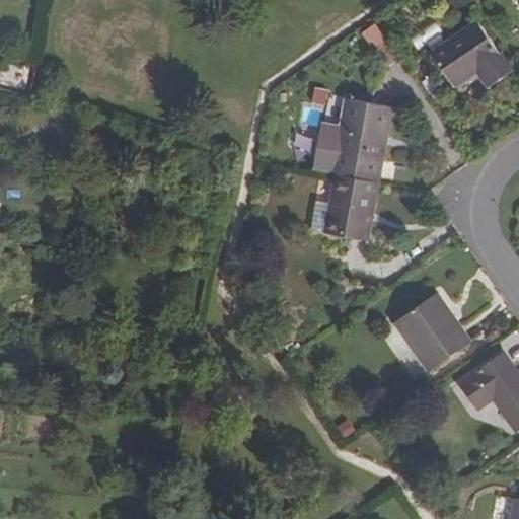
[(453,83),(463,76),(472,71),(485,88),(510,70),(475,21),(427,55),(448,87),(453,83)]
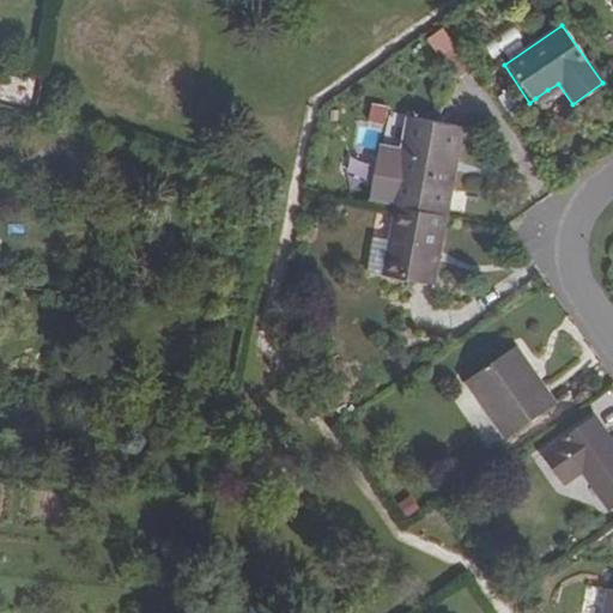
[(444,28),(431,41),(465,73),(478,60),(444,28)]
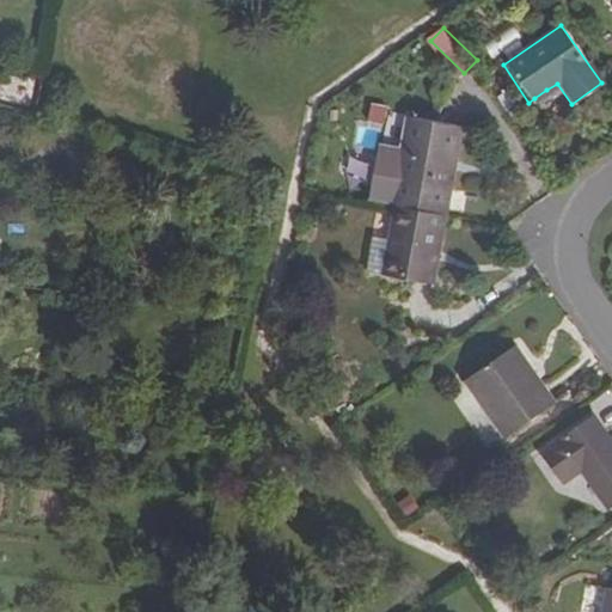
[(550,96),(546,90),(534,98),(538,104),(550,96)]
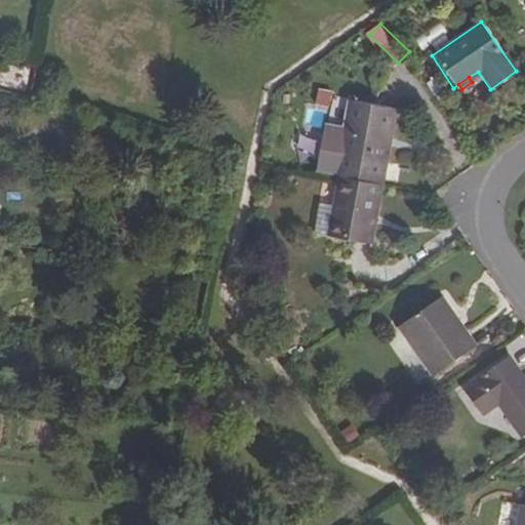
[(338,175),(380,184),(395,109),(349,101),(335,175),(338,175)]
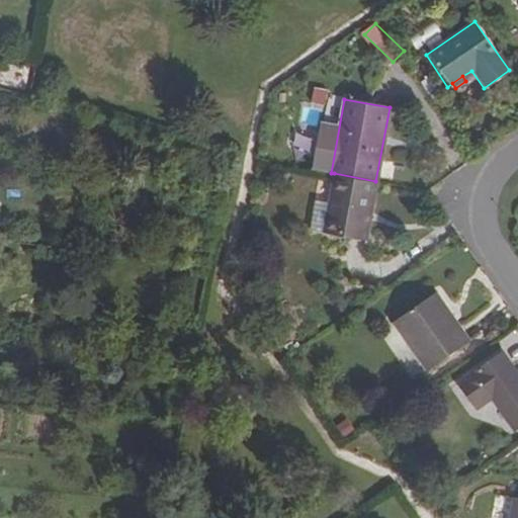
[(375,181),(334,173),(323,233),(364,240),(375,181)]
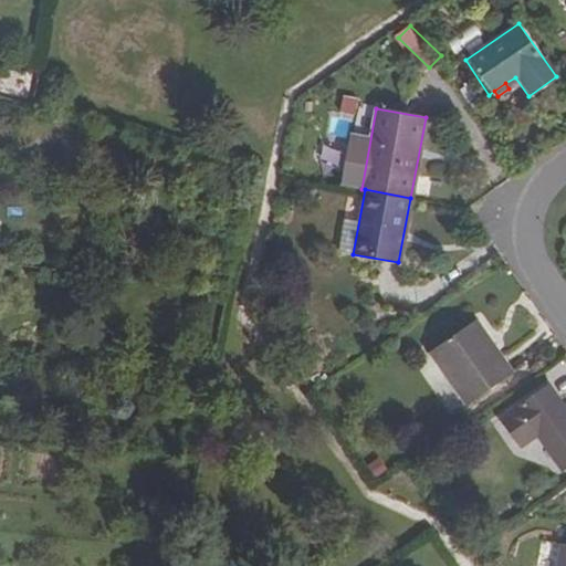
[(475,317),(429,349),(467,404),(513,371),(475,317)]
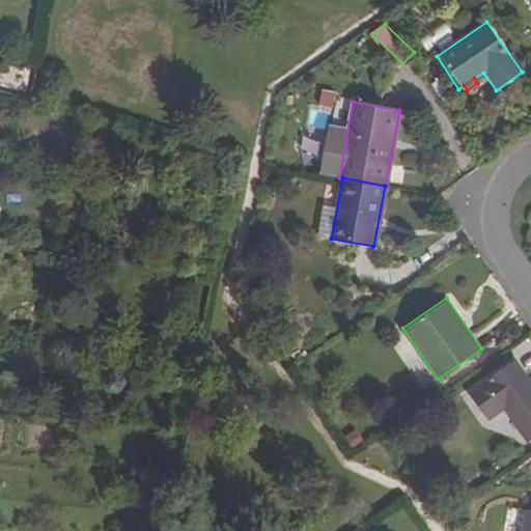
[(530,435),(530,386),(514,361),(470,392),(487,419),(503,408),(525,440),(530,435)]
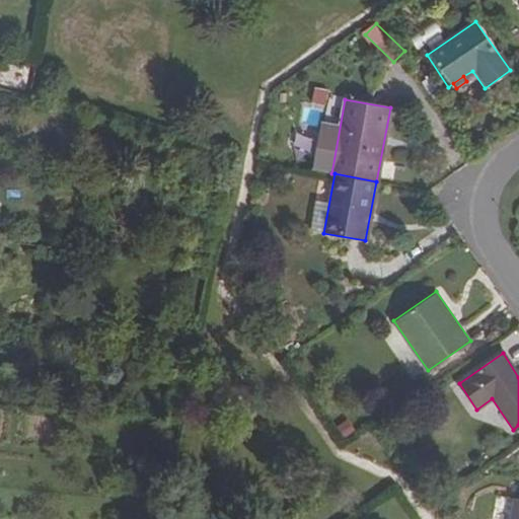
[(518,518),(518,499),(514,499),(510,518),(518,518)]
